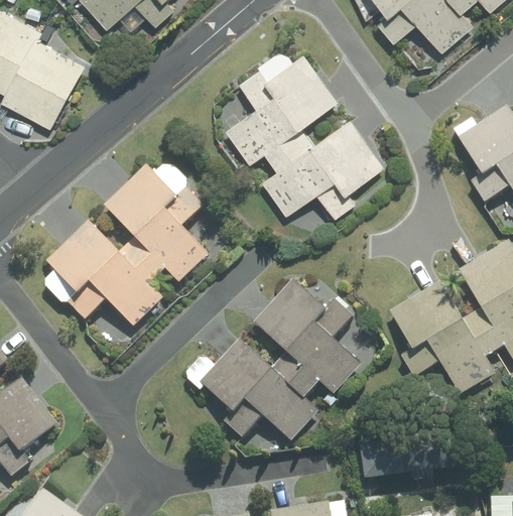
[(78,0),(104,30),(118,17),(132,32),(147,18),(155,27),(174,9),(166,1),(167,0),(78,0)]
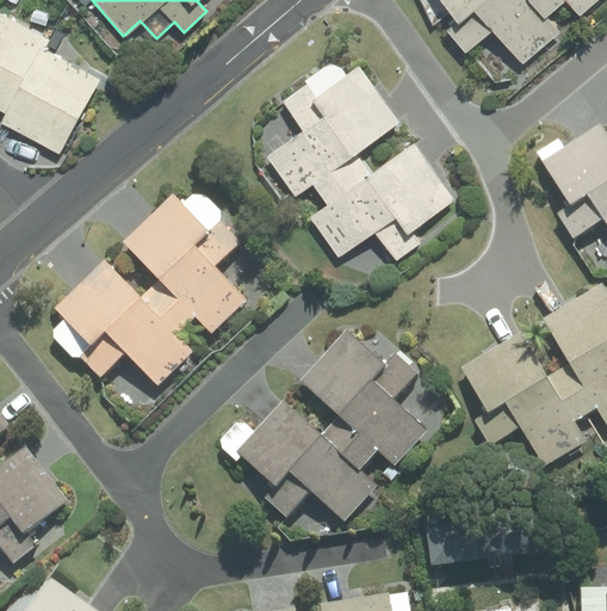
[(444,0),(457,13),(444,25),(466,50),(495,25),(527,60),(563,28),(550,14),(565,0),(578,14),(593,0),(444,0)]
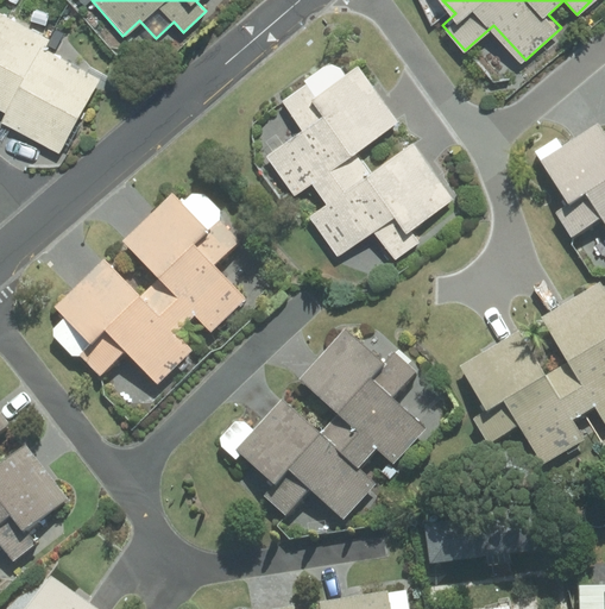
[(0,111),(4,113),(0,120),(57,152),(99,75),(43,44),(46,37),(0,11),(0,111)]
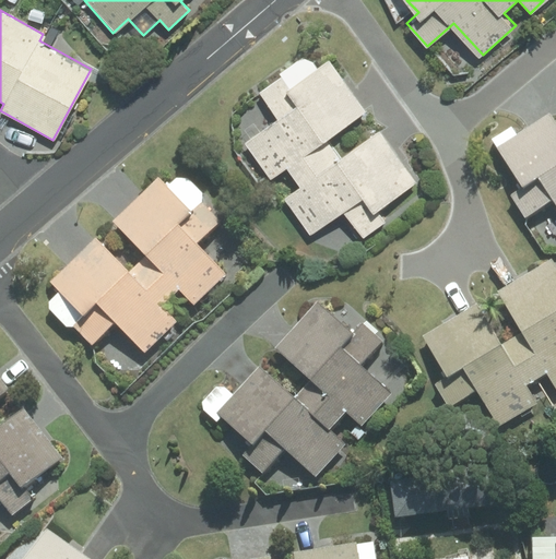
[(284,199),(308,233),(343,209),(363,237),(388,219),(378,206),(417,178),(381,128),(339,158),(326,140),(368,109),(329,54),(316,63),(309,54),(260,88),(279,115),(243,141),(271,180),(286,169),(299,188),(284,199)]
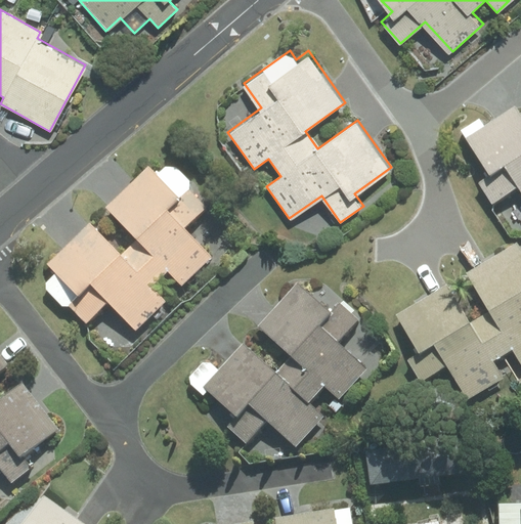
[(486,170),(475,177),(489,203),(518,185),(520,189),(520,104),(520,103),(466,136),(486,170)]
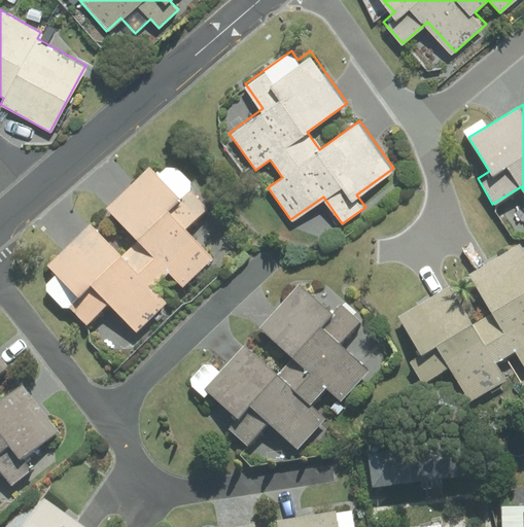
[(187,233),(208,212),(189,192),(195,187),(172,164),(159,177),(149,168),(105,210),(137,243),(120,259),(88,225),(46,266),(56,276),(45,286),(85,328),(108,307),(135,335),(166,306),(152,292),(169,276),(181,290),(213,259),(187,233)]
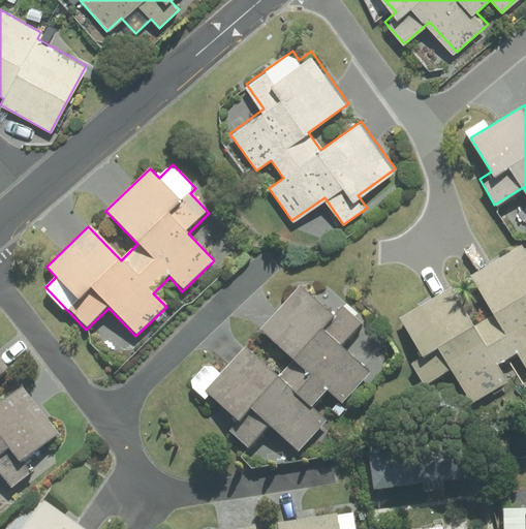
[(420,358),(408,365),(424,390),(453,373),(473,408),(509,386),(499,369),(519,356),(525,368),(525,257),(521,250),(472,279),(493,314),(475,325),(455,290),(399,323),(420,358)]
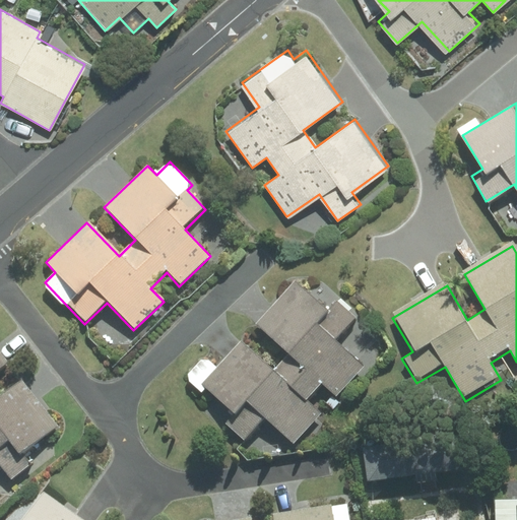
[(205,356),(184,379),(201,395),(207,389),(232,411),(222,421),(246,442),(265,421),(293,446),(320,415),(306,402),(322,385),(336,398),(365,367),(337,342),(359,319),(337,301),(327,312),(296,282),(256,326),(287,354),(272,371),(241,342),(217,368),(205,356)]
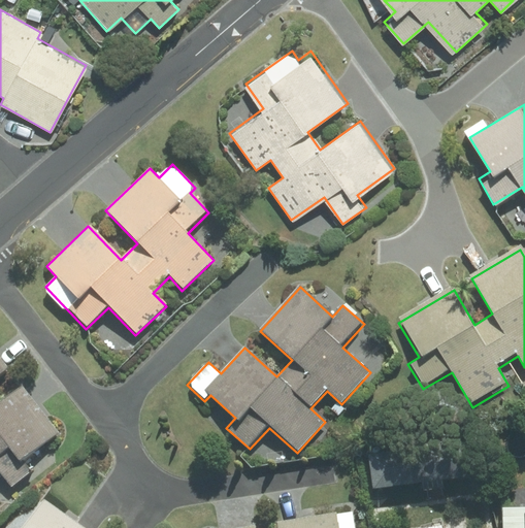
[(0,470),(13,488),(31,474),(23,463),(59,436),(21,386),(0,401),(0,374),(8,368),(0,358),(0,470)]
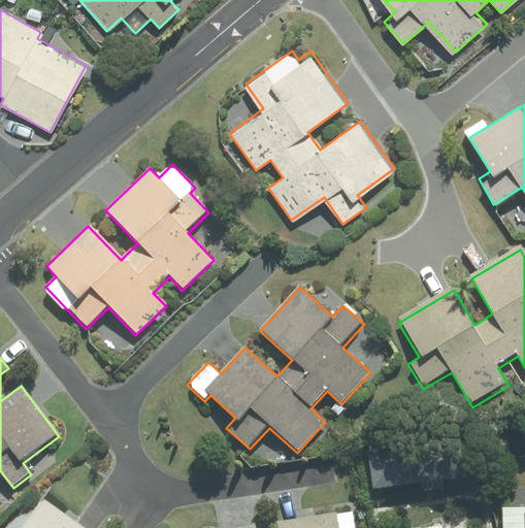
[(472,451),(369,457),(371,488),(474,482),(472,451)]
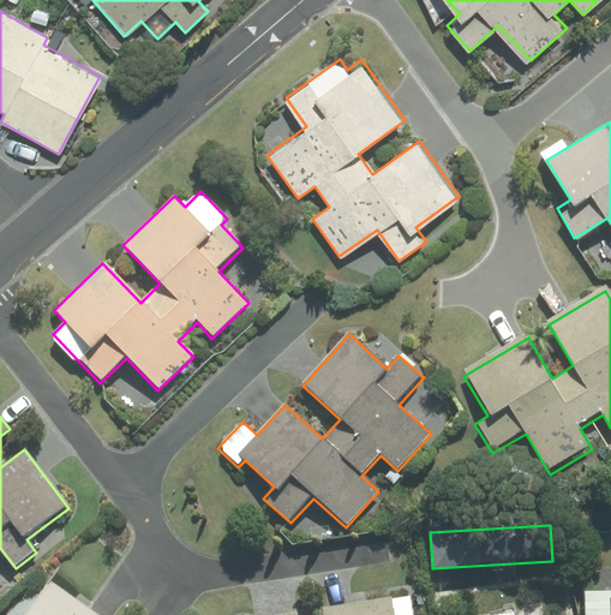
[(6,614),(1,614),(0,614),(99,614),(49,581),(41,593),(28,584),(6,614)]
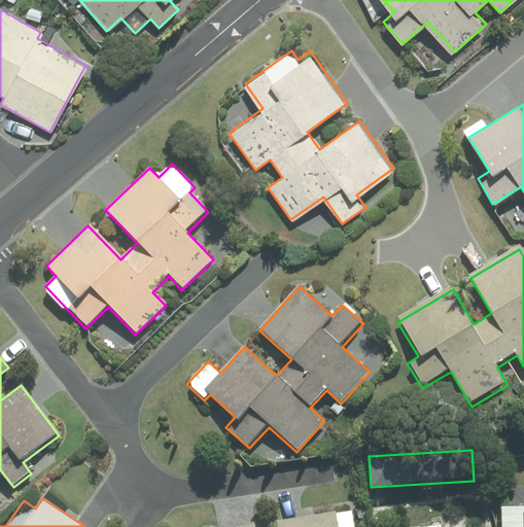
[(523,526),(523,504),(502,504),(501,526),(523,526)]
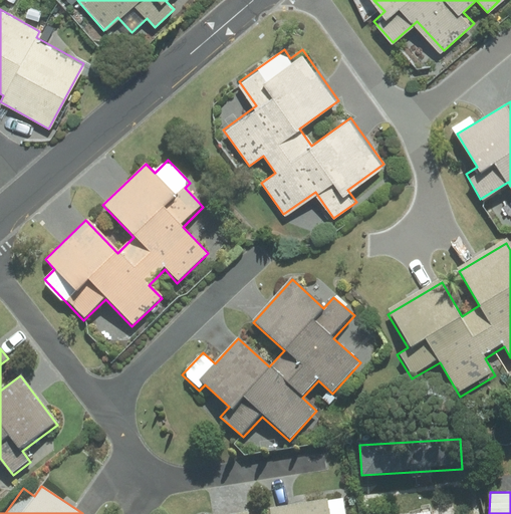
[(248,513),(248,512),(232,513),(342,513),(340,497),(268,508),(269,513),(248,513)]
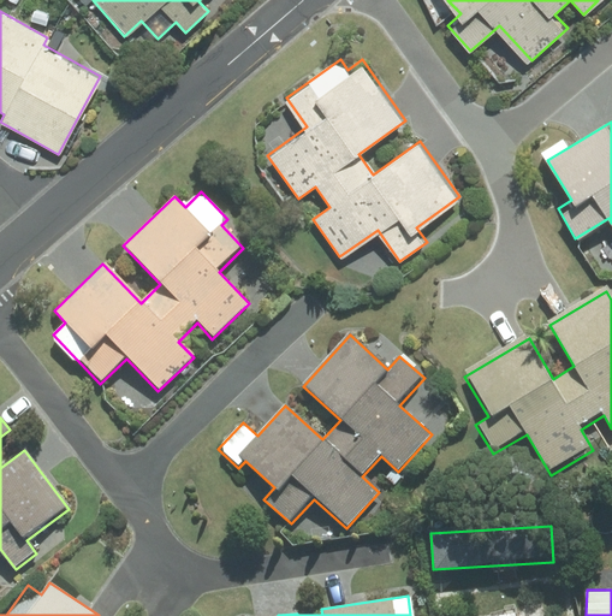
All buildings are outlined.
